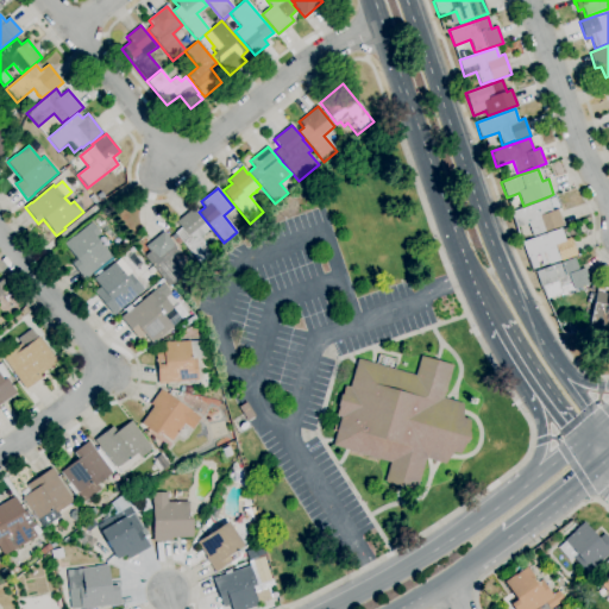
[(533,237),(528,224),(516,228),(510,213),(547,200),(552,212),(558,209),(563,226),(533,237)]
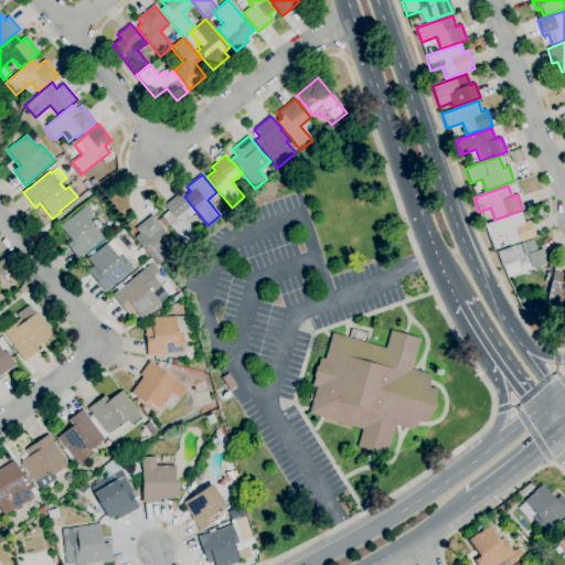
[(184,243),(169,224),(166,227),(161,223),(166,220),(162,216),(168,212),(163,206),(180,193),(195,212),(185,220),(196,233),(184,243)]
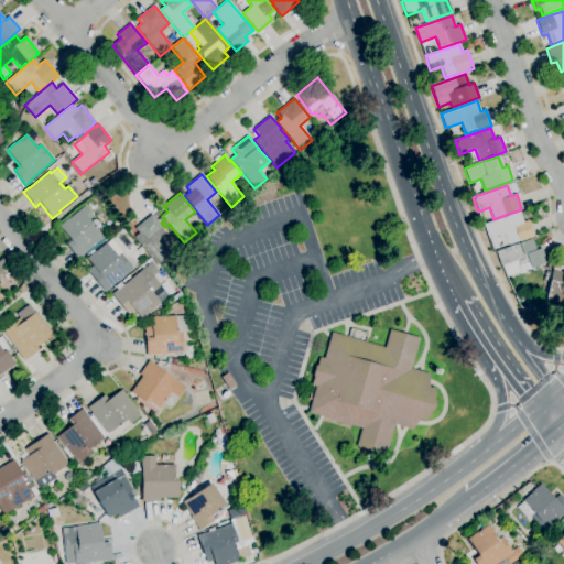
[(78,259),(66,245),(72,240),(60,226),(67,219),(85,205),(94,216),(89,220),(104,238),(78,259)]
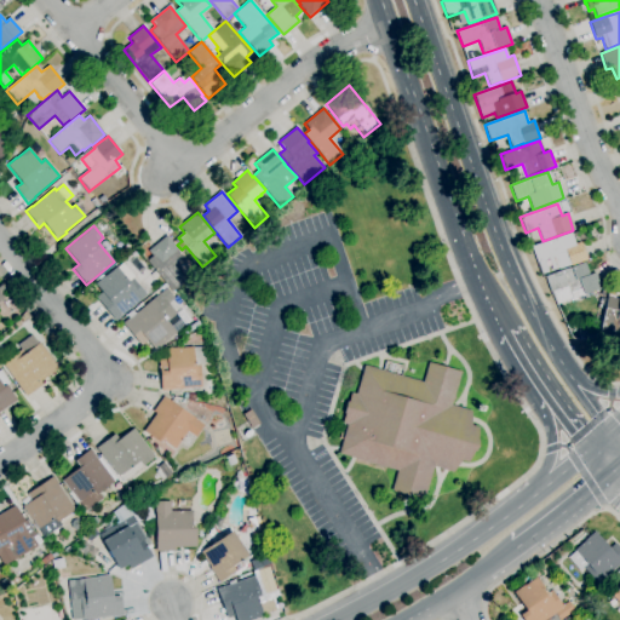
[(541,275),(532,247),(570,233),(572,234),(578,231),(579,235),(584,233),(586,237),(580,240),(580,237),(574,240),(575,245),(581,244),(587,260),(570,267),(570,265),(560,270),(558,269),(552,271),(547,259),(544,260),(549,273),(541,275)]
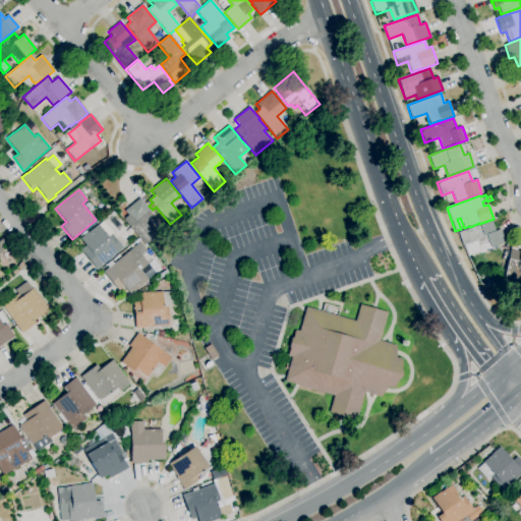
[(146,246),(123,219),(128,216),(124,211),(140,198),(154,216),(146,223),(157,237),(146,246)]
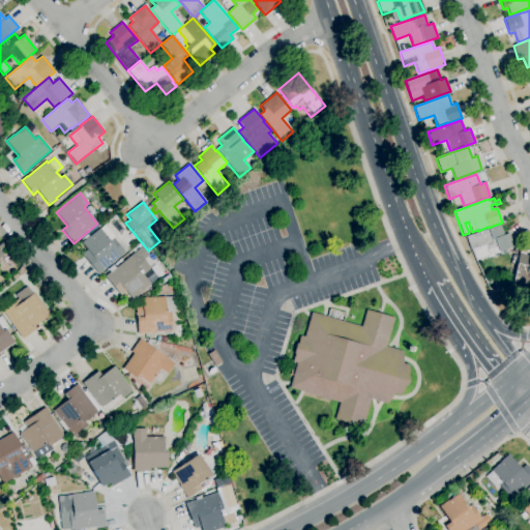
[(99,274),(82,255),(87,249),(82,243),(90,236),(99,229),(100,229),(105,225),(115,237),(114,238),(125,253),(99,274)]
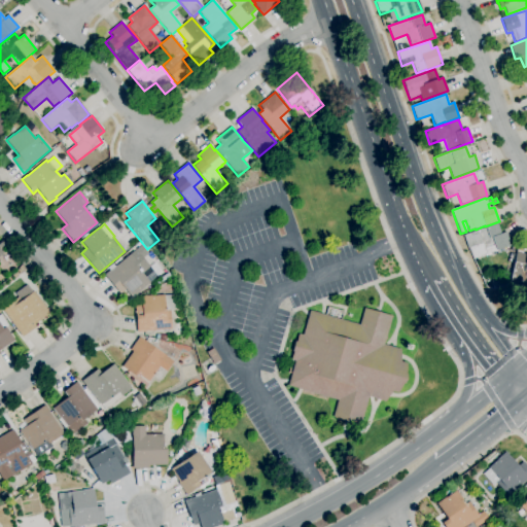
[(473,259),(469,248),(468,248),(463,236),(497,223),(501,234),(505,232),(511,246),(473,259)]
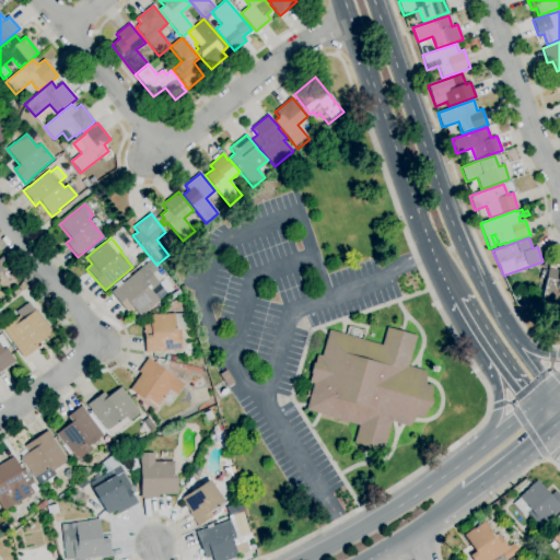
[(140,317),(133,308),(128,313),(111,292),(117,287),(117,288),(150,260),(158,270),(152,275),(160,284),(151,291),(160,301),(149,310),(140,317)]
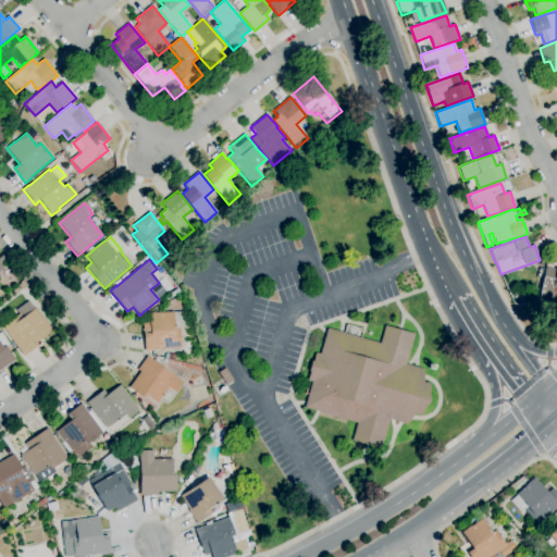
[(552,308),(536,305),(545,267),(556,270),(556,295),(555,295),(552,308)]
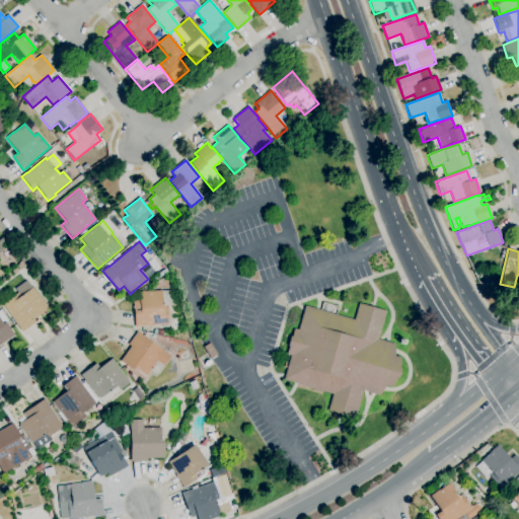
[(22,332),(2,305),(17,294),(14,290),(26,281),(32,288),(33,288),(49,309),(33,320),(35,322),(22,332)]
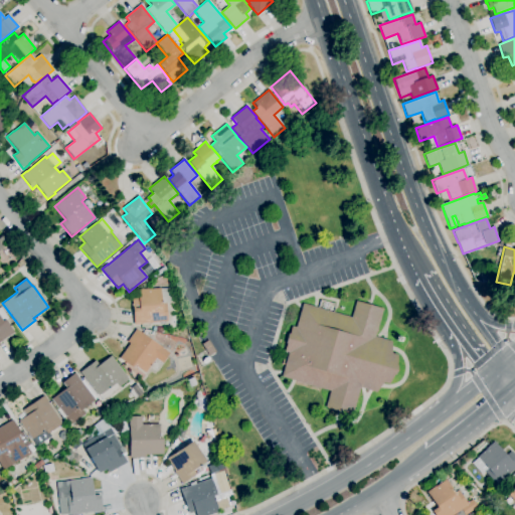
[(135,326),(132,299),(139,299),(138,290),(148,289),(148,290),(161,289),(169,288),(171,304),(166,304),(168,322),(141,325),(135,326)]
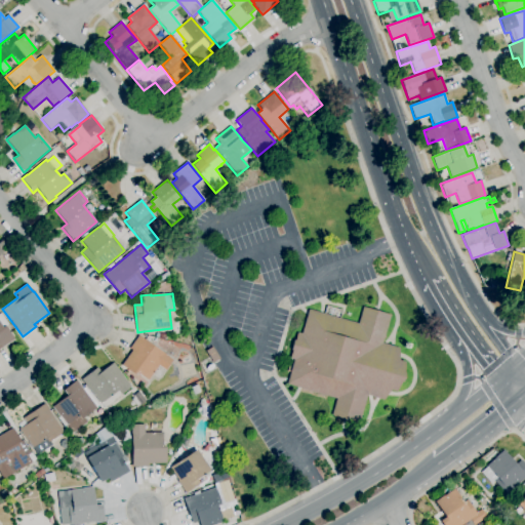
[(399,349),(399,360),(405,362),(404,373),(405,373),(403,382),(401,382),(396,392),(391,390),(384,400),(367,396),(359,425),(331,416),(336,399),(287,385),(294,360),(289,359),(292,352),(290,351),(293,340),(295,340),(297,332),(301,334),(309,310),(358,324),(363,307),(391,315),(382,344),(399,349)]
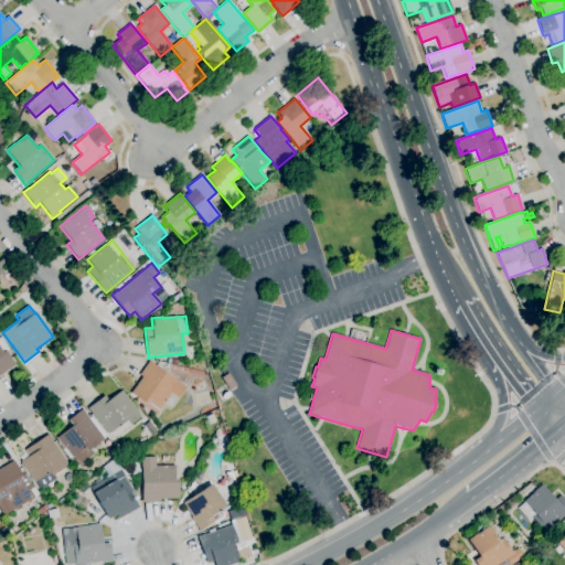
[(0,338),(1,338),(9,350),(7,351),(16,365),(0,375),(0,338)]
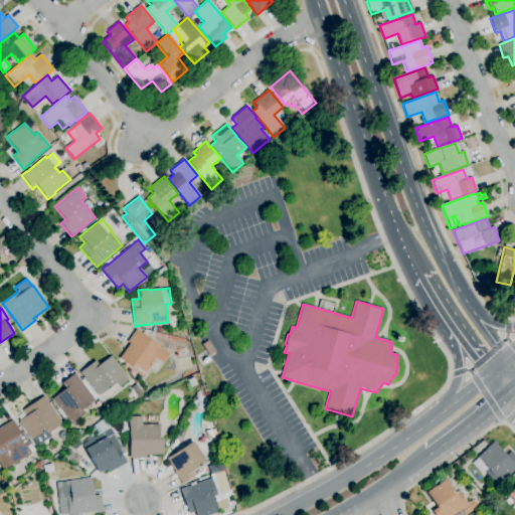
[(145,373),(134,365),(133,368),(119,359),(130,344),(127,342),(136,330),(169,354),(162,364),(156,359),(145,373)]
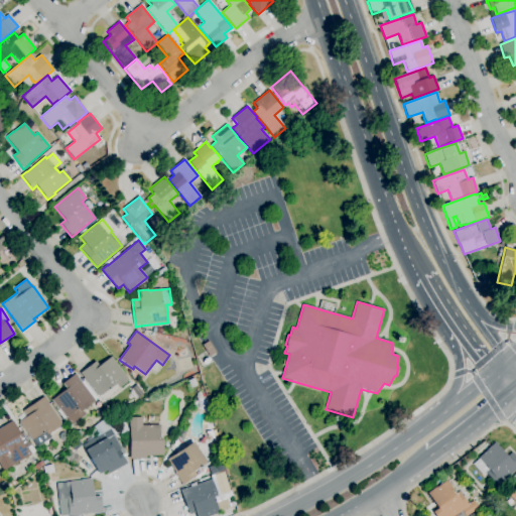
[(210,357),(203,345),(209,341),(216,353),(210,357)]
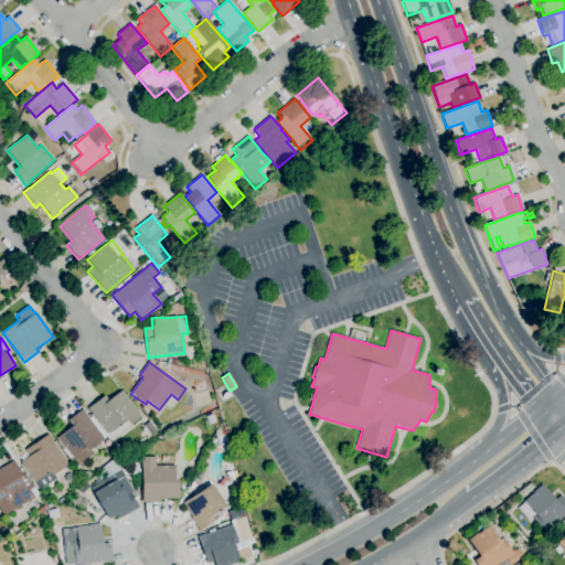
[(108,436),(93,415),(92,415),(87,408),(105,396),(108,401),(121,391),(141,417),(130,425),(127,422),(108,436)]
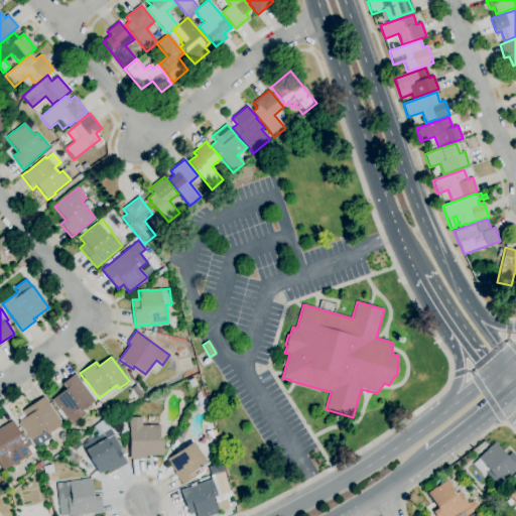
[(72,426),(66,418),(58,408),(57,409),(51,400),(67,389),(62,384),(75,374),(80,380),(79,380),(95,401),(83,410),(86,415),(72,426)]
